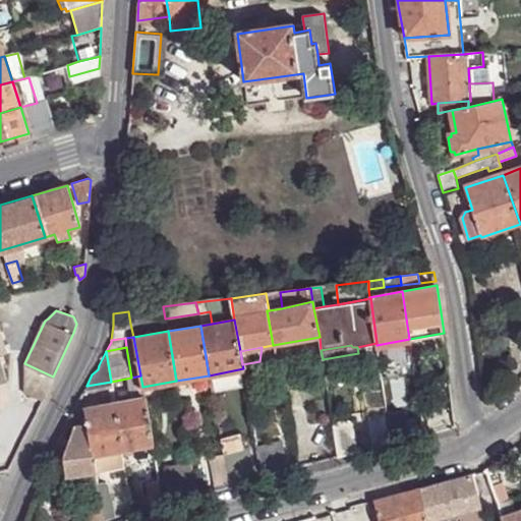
[(24,363),(22,393),(41,401),(53,377),(24,363)]
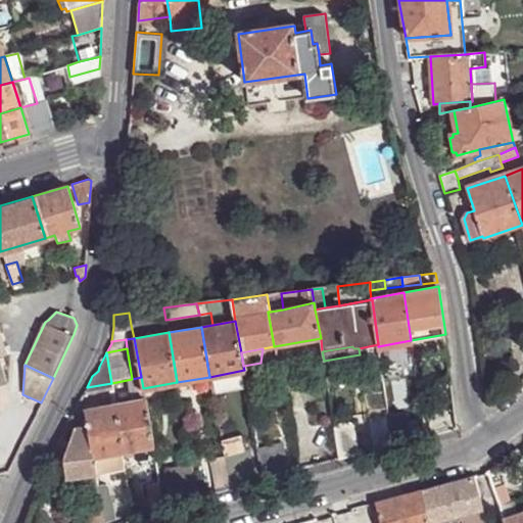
[(136,399),(144,398),(143,388),(141,377),(132,379),(136,399)]
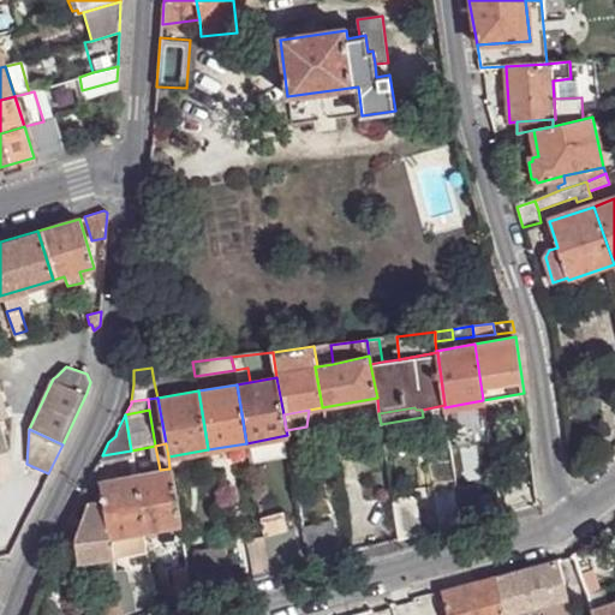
[(168,541),(183,538),(180,524),(169,469),(160,470),(135,476),(144,532),(166,527),(168,541)]
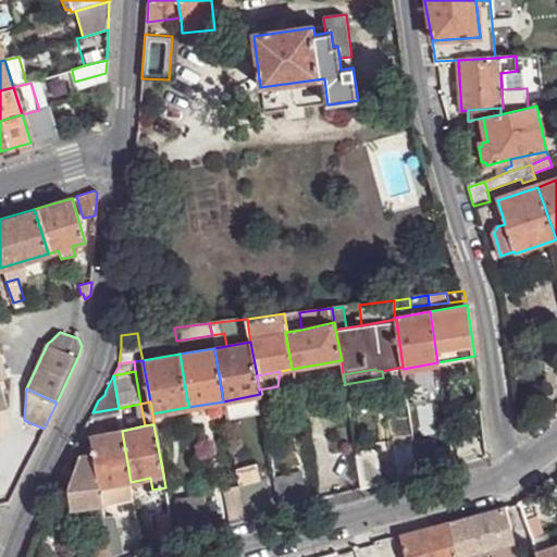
[(99,486),(131,482),(122,431),(90,435),(90,441),(93,455),(94,455),(99,486)]
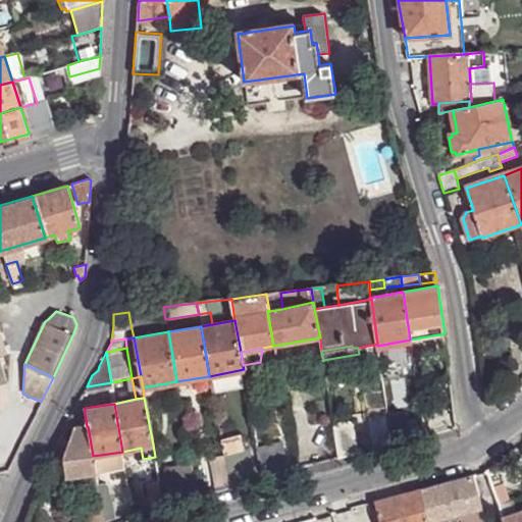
[(435,406),(421,411),(425,435),(437,432),(435,406)]
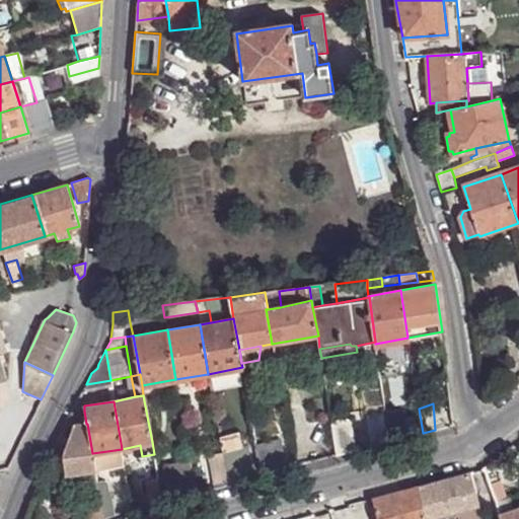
[(390,442),(403,438),(399,410),(385,413),(390,442)]
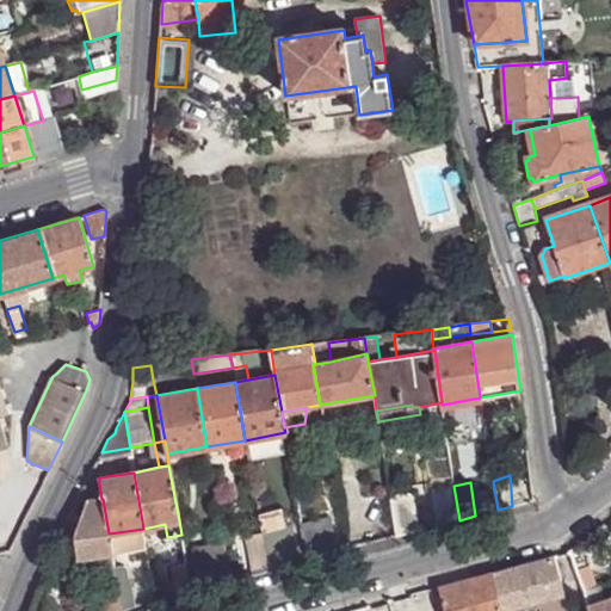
[(85,501),(102,499),(99,483),(85,485),(75,501),(85,501)]
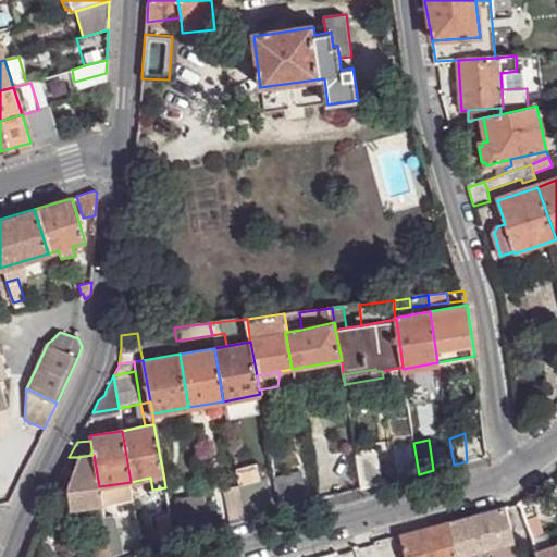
[(399,479),(419,474),(413,443),(394,446),(399,479)]
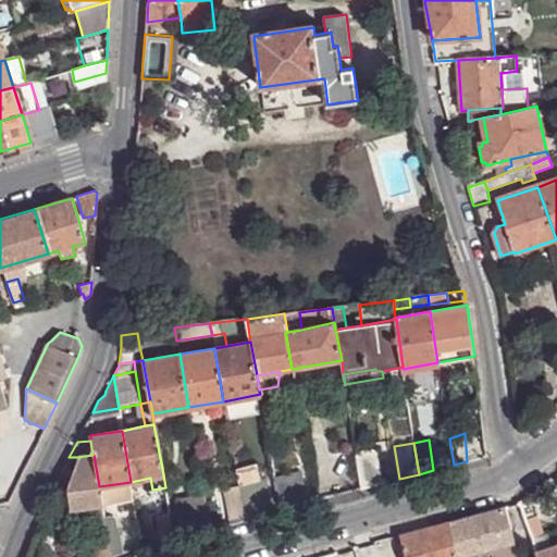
[(376,449),(356,452),(362,487),(382,483),(376,449)]
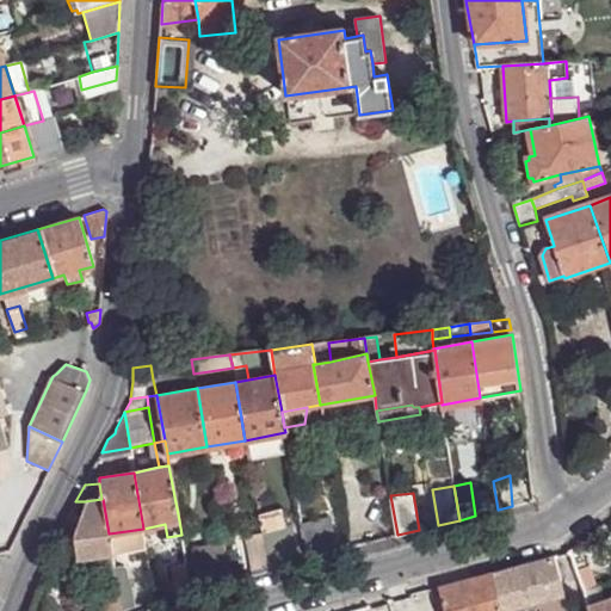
[(78,559),(112,551),(109,534),(103,499),(102,499),(85,501),(74,534),(78,559)]
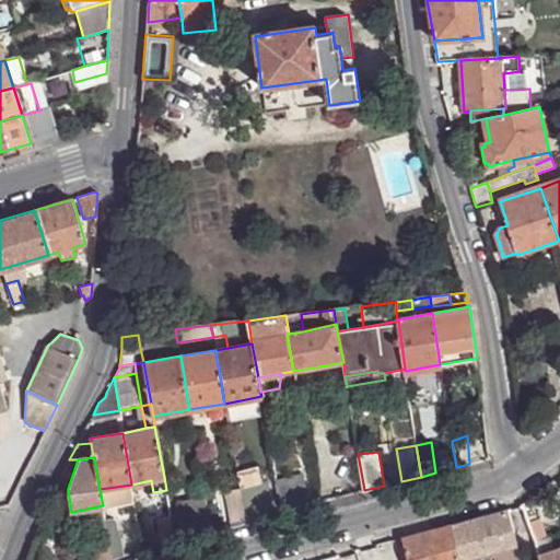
[(282,513),(310,506),(302,474),(277,480),(282,513)]
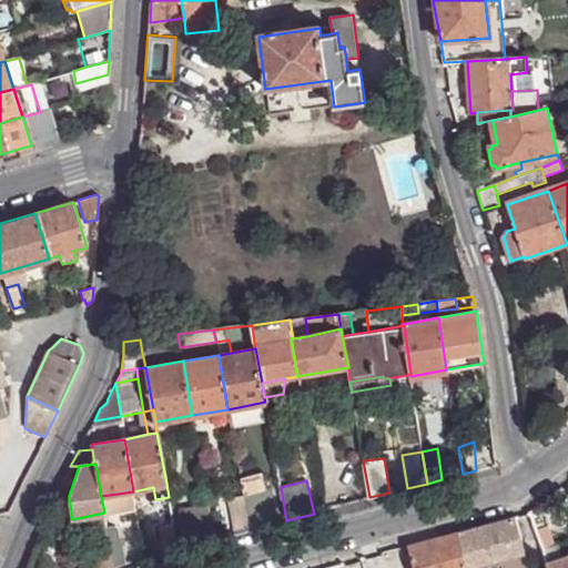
[(251,530),(280,523),(273,486),(243,492),(244,496),(251,530)]
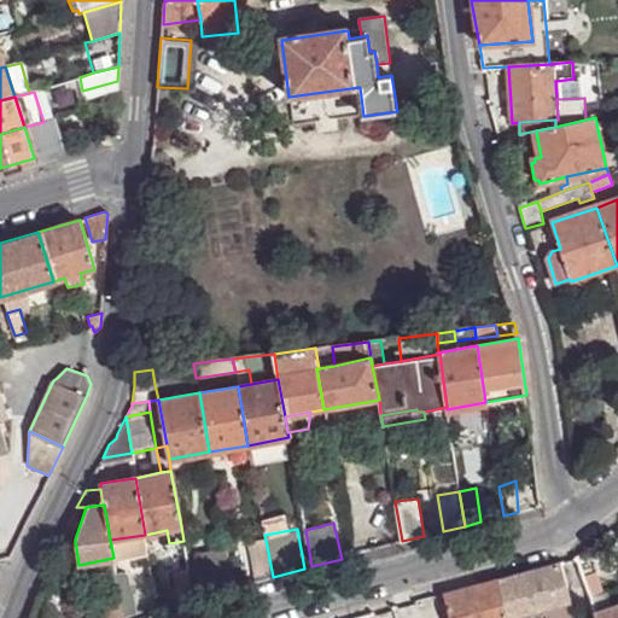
[(115,560),(147,553),(147,547),(145,535),(110,540),(114,558),(115,560)]
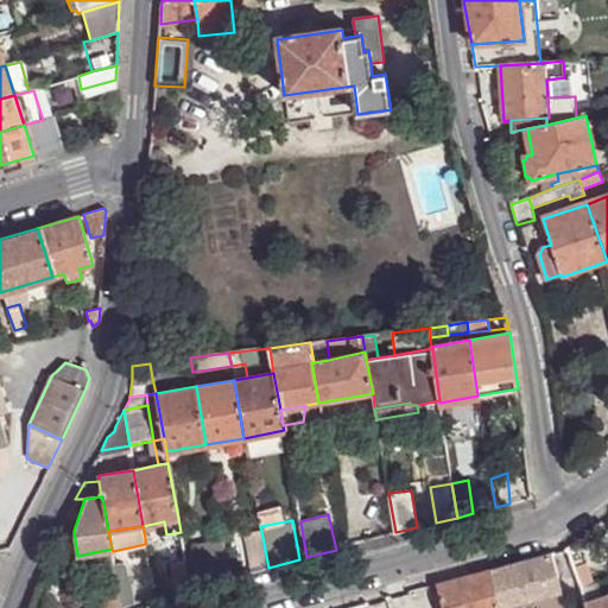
[(253,572),(268,568),(261,531),(245,534),(253,572)]
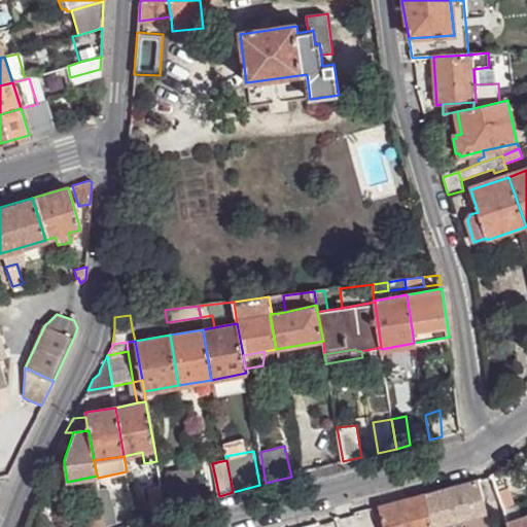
[(172,507),(200,501),(194,470),(176,471),(175,468),(166,470),(172,507)]
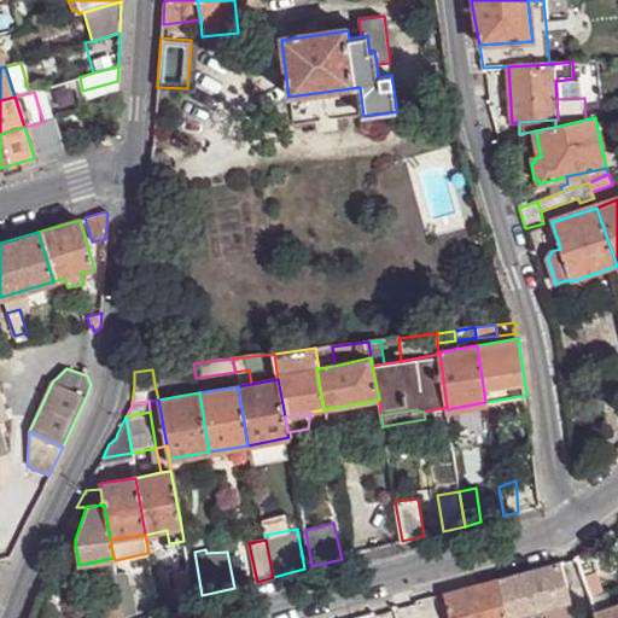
[(101,575),(116,573),(115,560),(114,558),(79,565),(81,577),(101,575)]
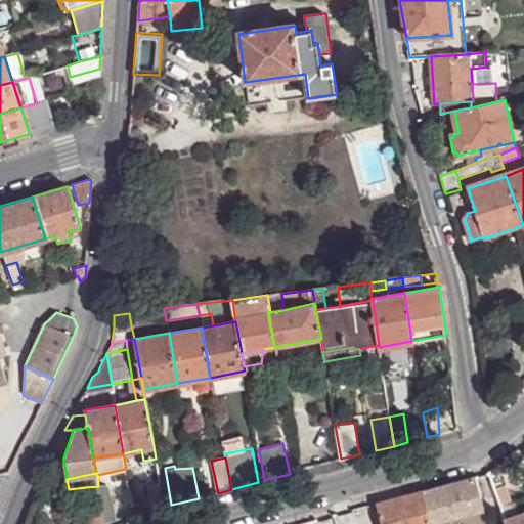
[(490,477),(499,508),(510,505),(503,482),(501,482),(499,474),(490,477)]
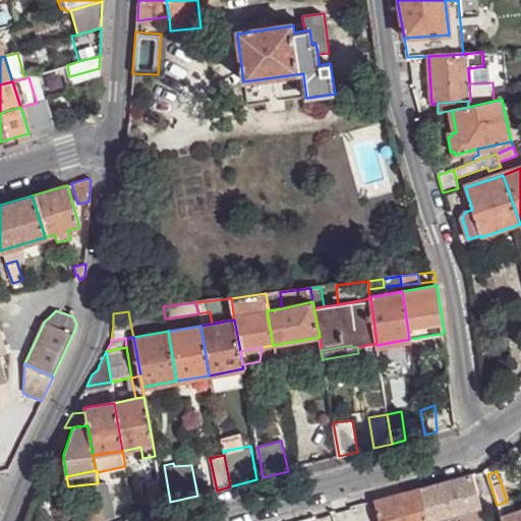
[(481,520),(469,474),(419,487),(427,520),(481,520)]
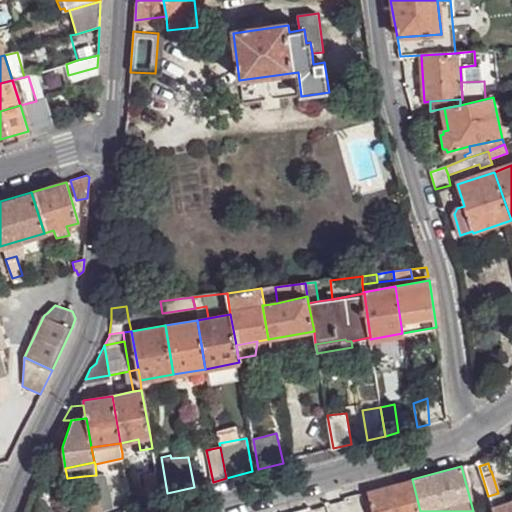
[(96,475),(99,487),(110,485),(110,481),(107,476),(102,473),(96,475)]
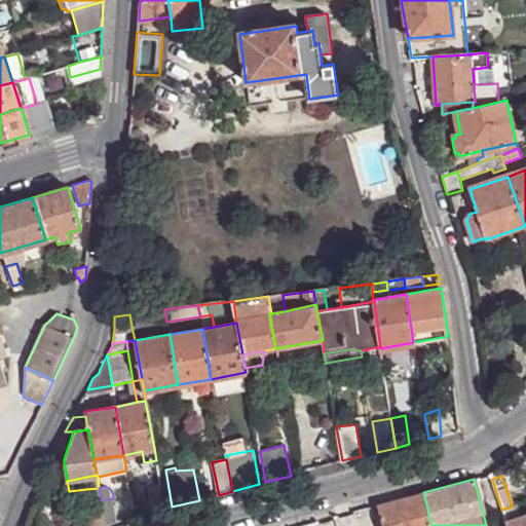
[(154,512),(165,509),(160,486),(150,489),(154,512)]
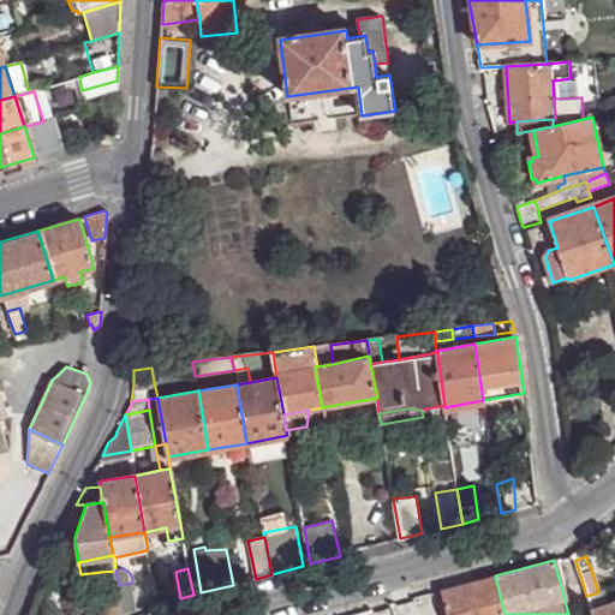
[(105,597),(120,593),(119,585),(115,571),(101,572),(105,597)]
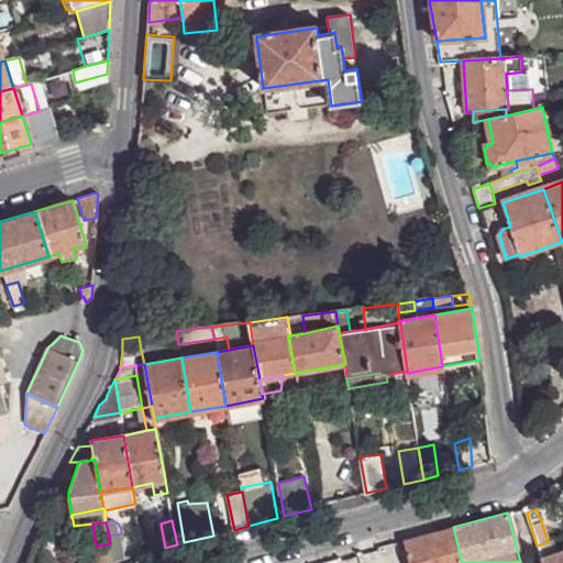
[(462,562),(453,527),(405,539),(409,562),(462,562)]
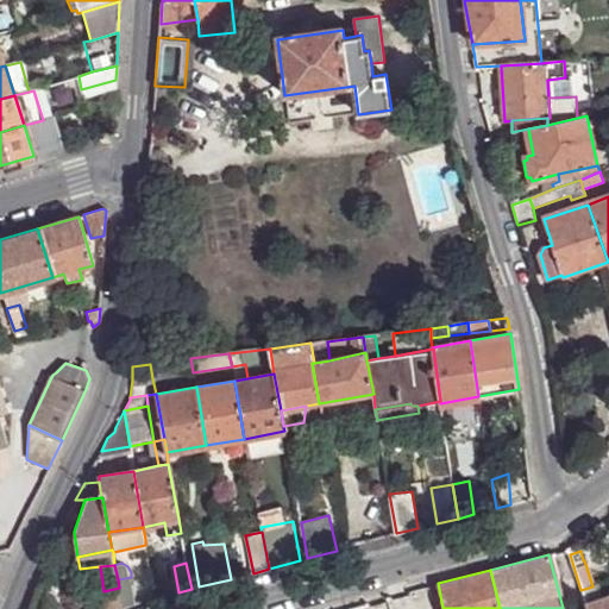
[(123,608),(136,603),(131,577),(118,579),(119,588),(123,608)]
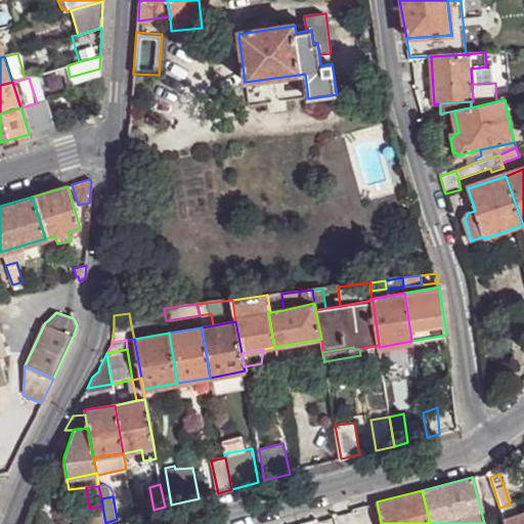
[(381,523),(377,501),(360,506),(364,523),(381,523)]
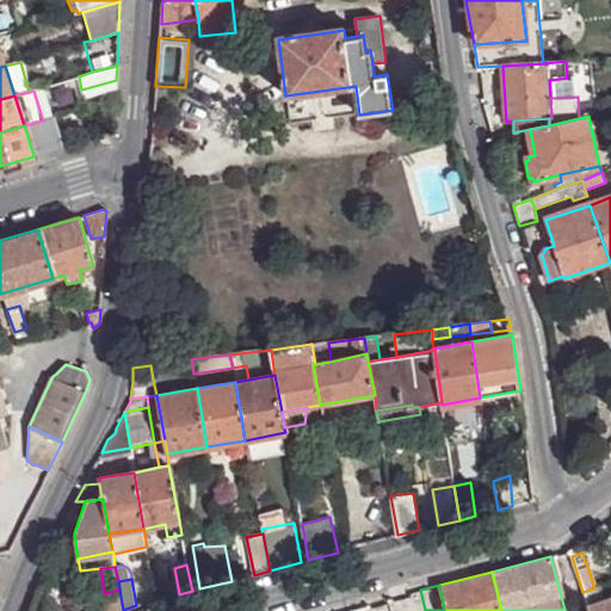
[(582,592),(587,605),(602,599),(597,587),(594,588),(582,592)]
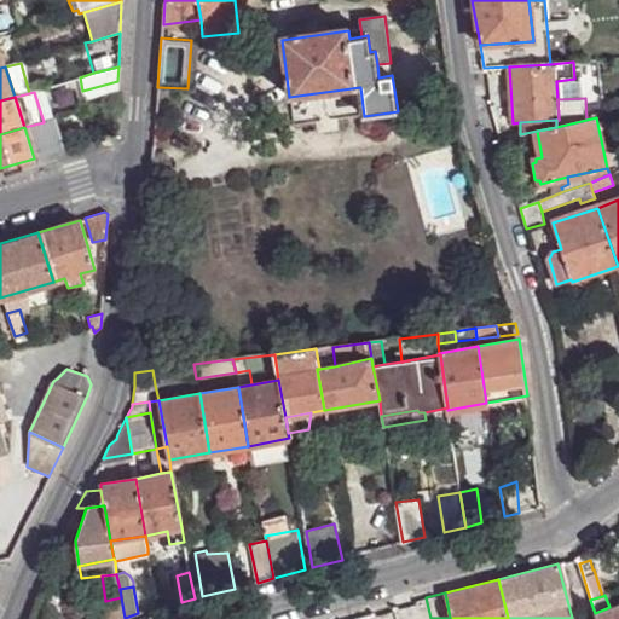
[(98,618),(119,618),(125,618),(121,597),(105,601),(96,603),(98,618)]
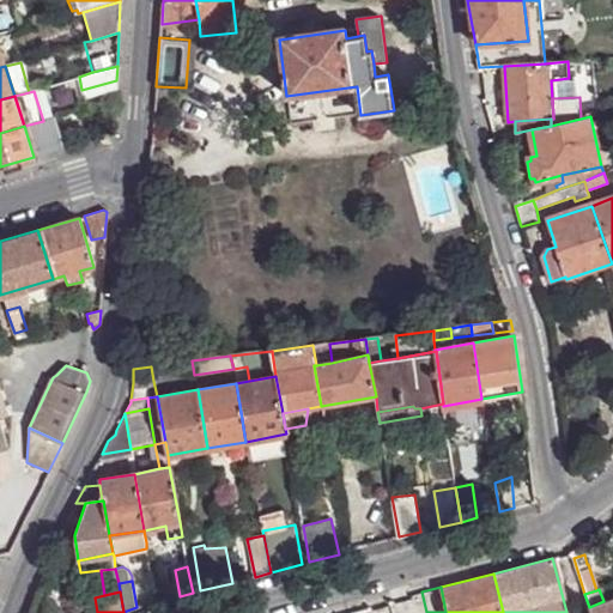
[(589,607),(590,612),(612,612),(612,596),(604,601),(589,607)]
